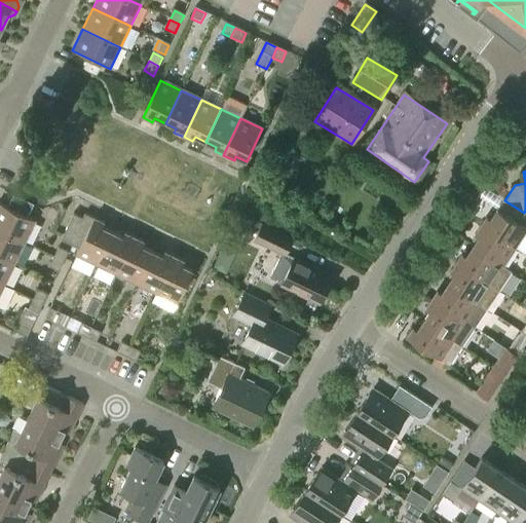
[(524,213),(504,200),(498,209),(497,209),(490,220),(486,218),(480,227),(516,251),(525,234),(525,229),(517,224),(524,213)]
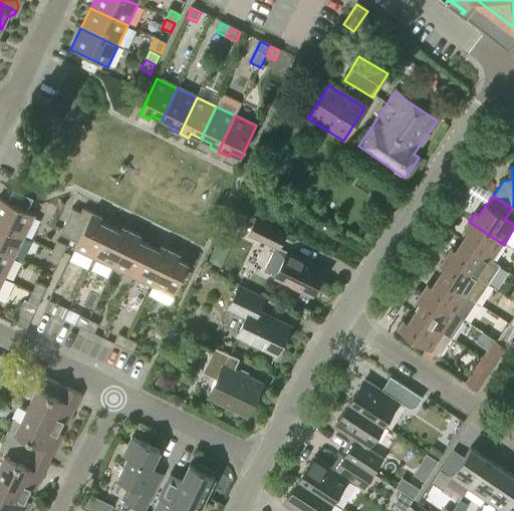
[(0,226),(22,237),(32,216),(0,200),(0,226)]
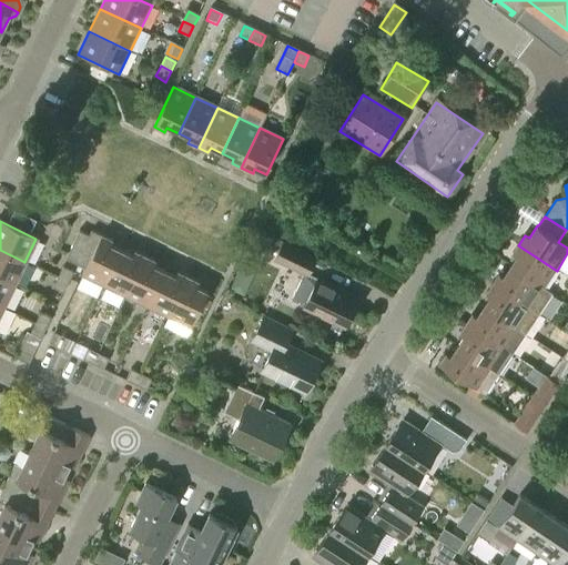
[(344,328),(356,300),(316,281),(306,275),(314,260),(282,244),(255,231),(251,240),(277,253),(274,260),(297,271),(301,281),(291,302),(304,308),(303,309),(344,328)]
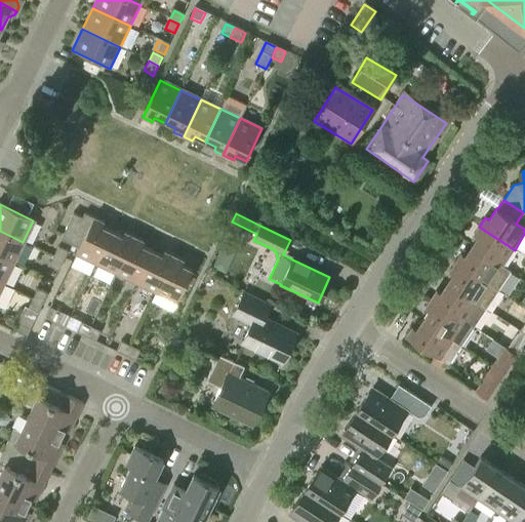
[(99,222),(84,214),(82,218),(73,214),(61,240),(79,248),(76,255),(82,258),(99,222)]
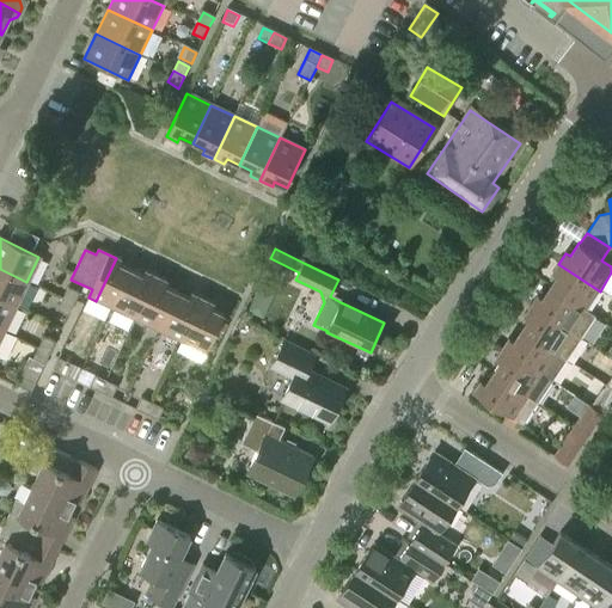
[(123,314),(141,276),(118,265),(120,260),(116,258),(96,301),(123,314)]
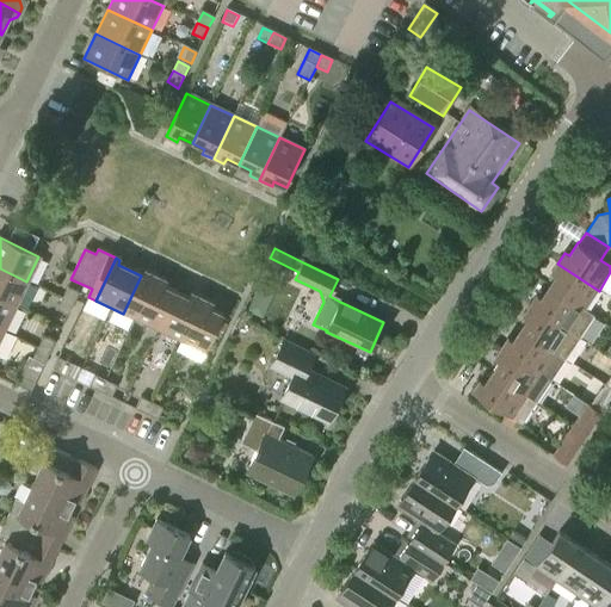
[(585,311),(599,291),(557,264),(550,273),(555,277),(549,286),(585,311)]
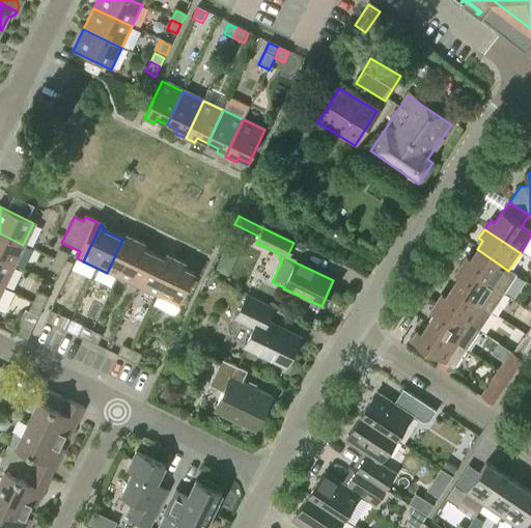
[(0,259),(12,267),(23,245),(0,233),(0,259)]
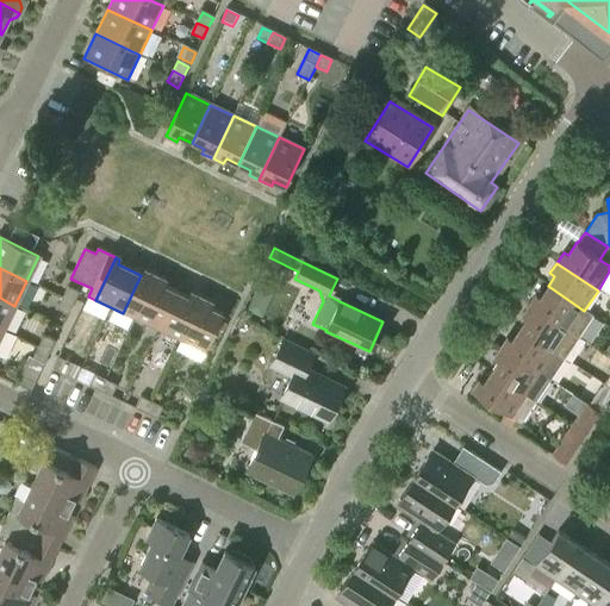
[(166,281),(144,270),(142,276),(141,275),(123,313),(150,326),(168,288),(163,286),(166,281)]
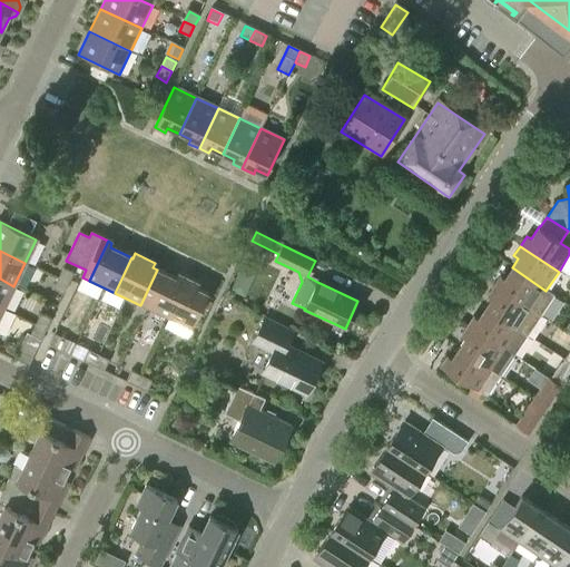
[(553,295),(546,291),(512,267),(505,279),(501,275),(494,285),(540,315),(553,295)]
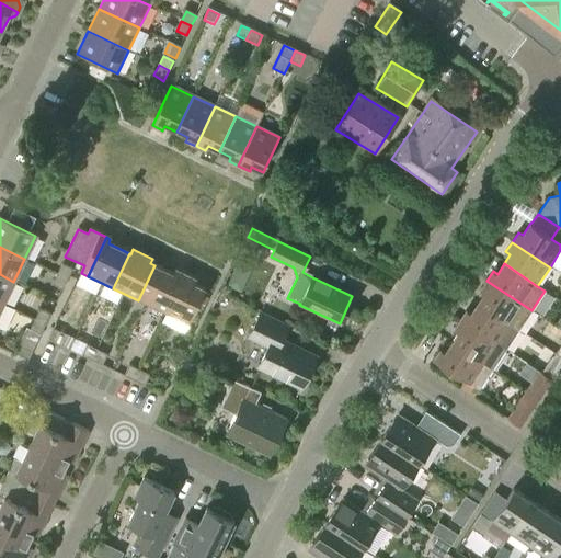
[(240,294),(251,271),(237,264),(226,287),(240,294)]
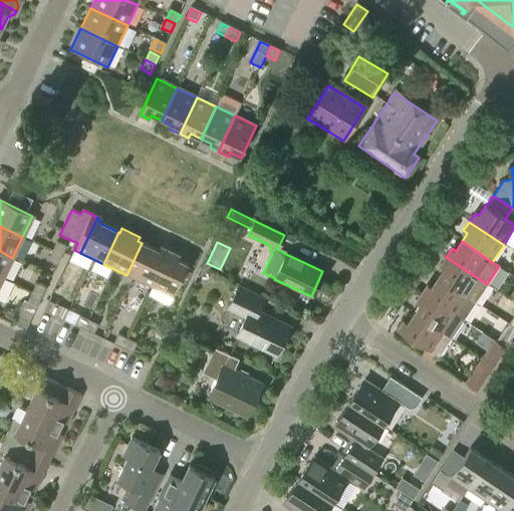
[(61,256),(65,247),(55,243),(51,251),(61,256)]
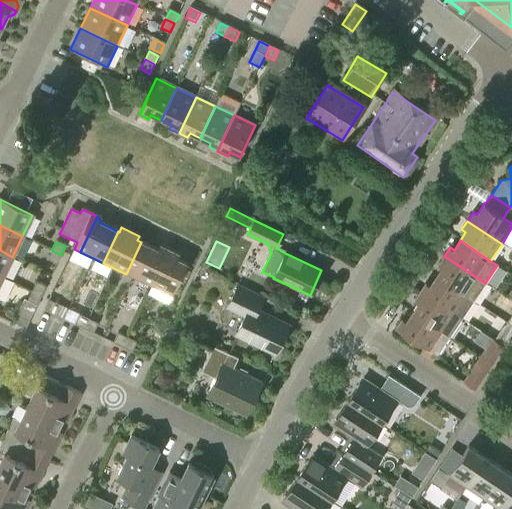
[(158,250),(141,242),(126,274),(152,286),(169,251),(159,246),(158,250)]
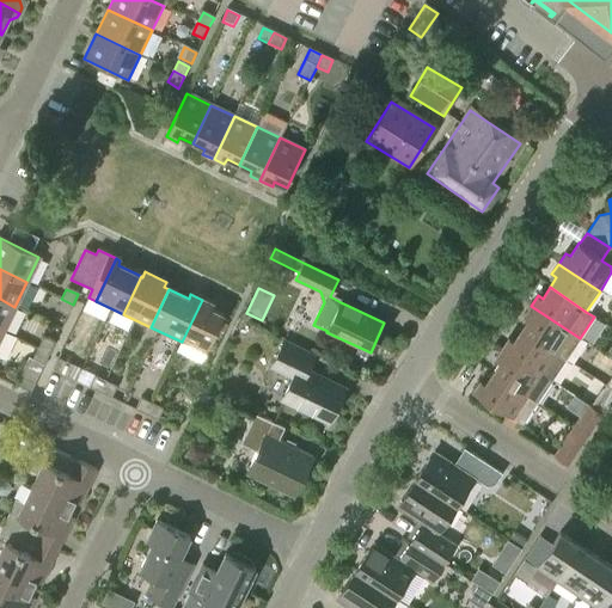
[(0,329),(4,331),(14,307),(0,299),(0,329)]
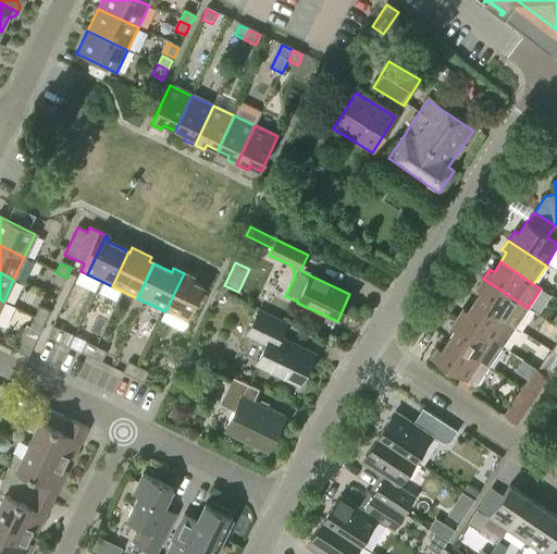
[(62,288),(66,278),(56,272),(51,283),(62,288)]
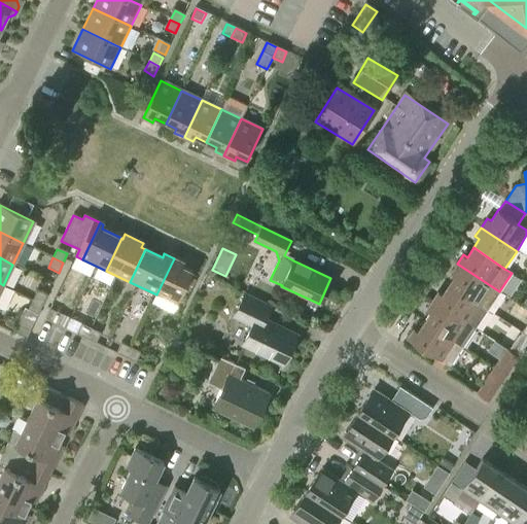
[(177,305),(192,273),(182,268),(184,263),(174,258),(156,294),(177,305)]
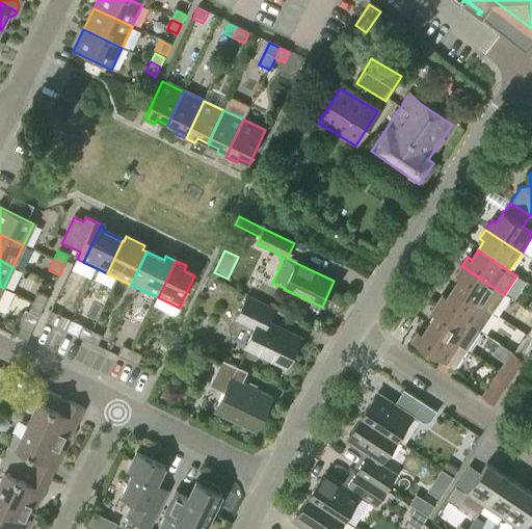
[(491,314),(504,294),(461,266),(455,275),(458,279),(452,288),(491,314)]
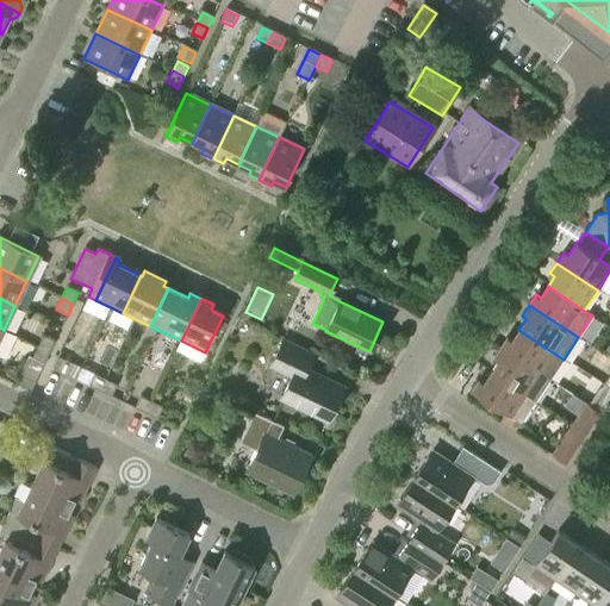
[(79,317),(63,351),(74,355),(89,322),(79,317)]
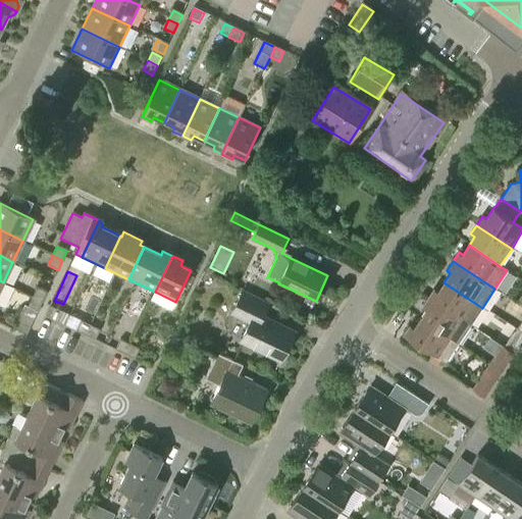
[(185,283),(191,287),(194,279),(188,276),(185,283)]
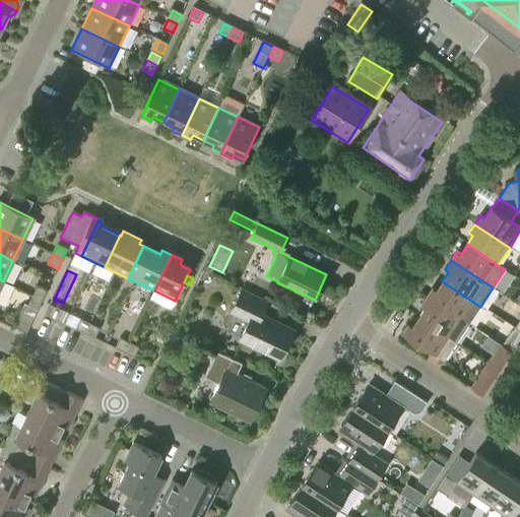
[(480,307),(442,281),(436,291),(433,288),(427,297),(468,324),(480,307)]
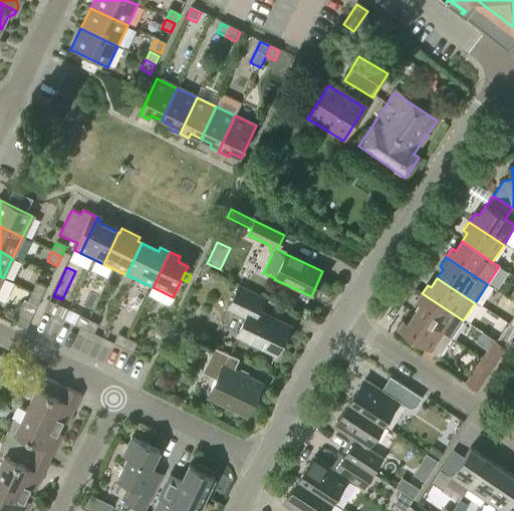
[(41,297),(45,288),(35,284),(31,292),(41,297)]
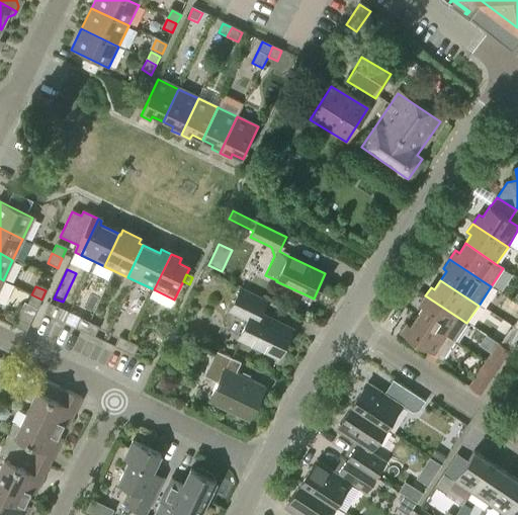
[(278,359),(291,331),(259,316),(265,303),(240,290),(230,312),(248,321),(239,340),(278,359)]
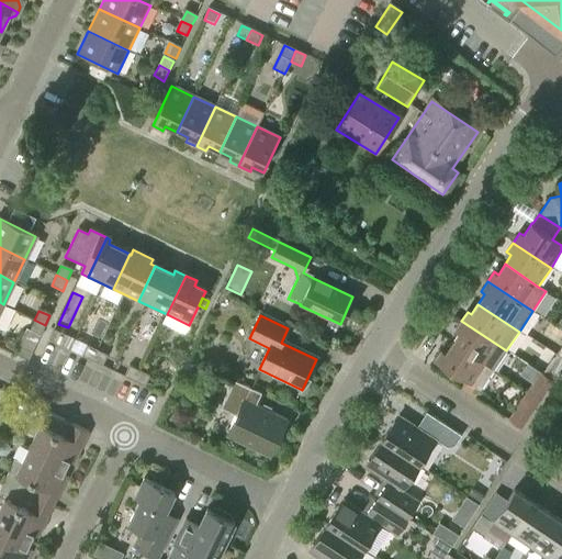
[(40,335),(45,325),(34,320),(30,331),(40,335)]
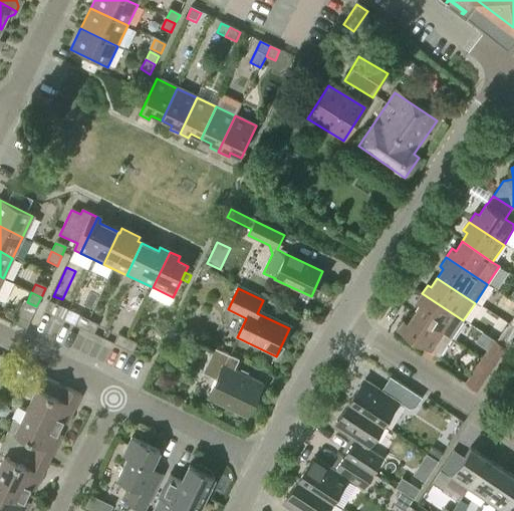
[(451,338),(463,320),(422,293),(416,302),(420,304),(414,314),(451,338)]
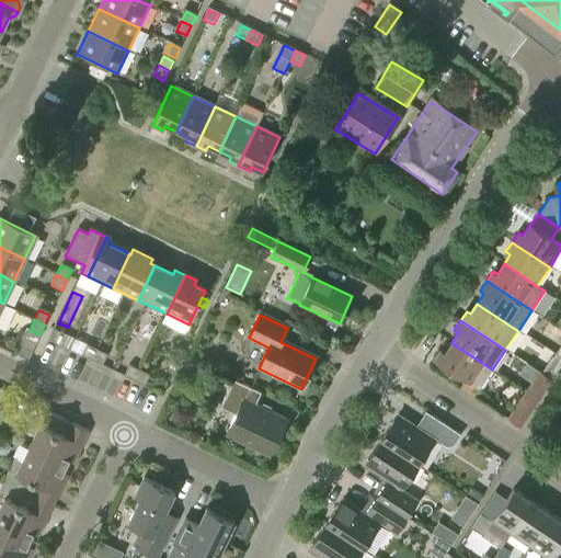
[(329,322),(324,332),(333,336),(338,326),(329,322)]
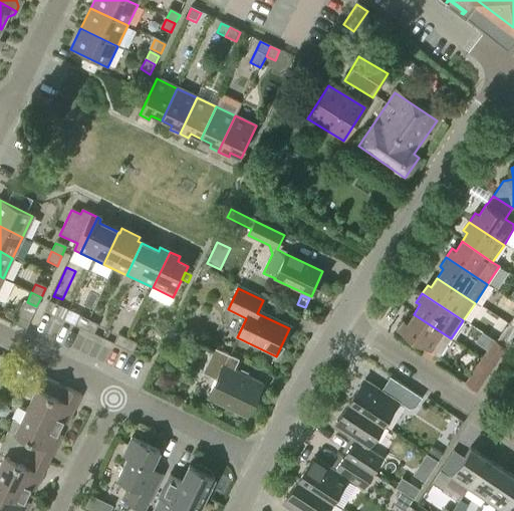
[(44,311),(65,320),(69,311),(48,302),(44,311)]
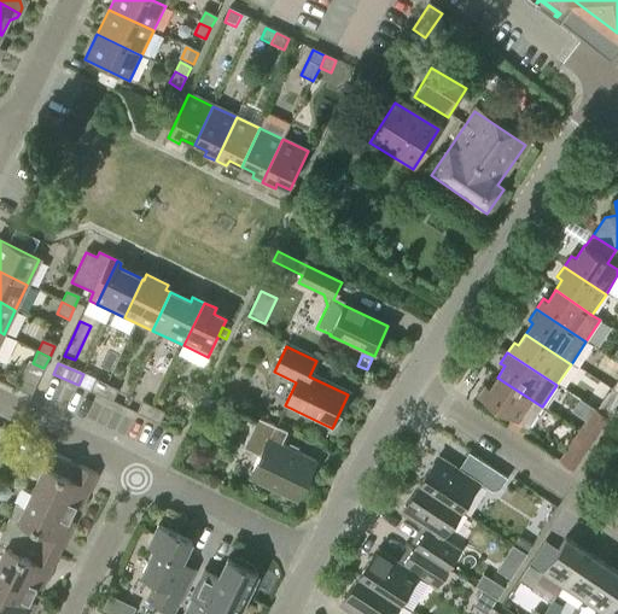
[(542,407),(497,378),(489,389),(485,386),(478,397),(528,430),(542,407)]
